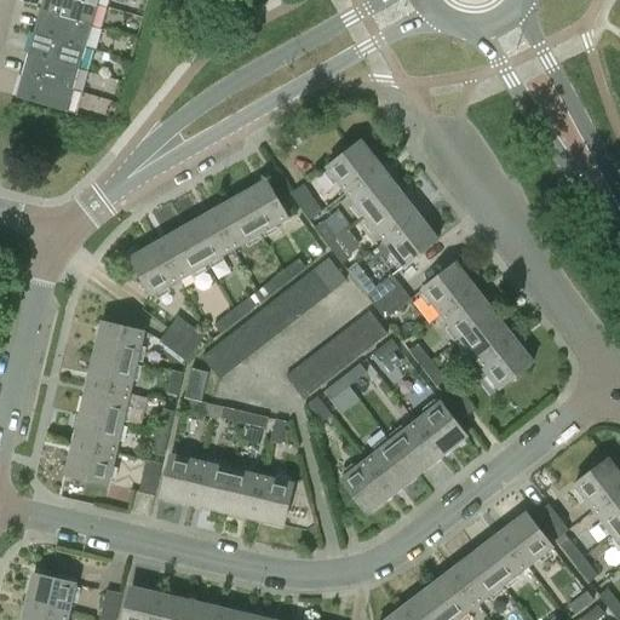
[(44,0),(41,11),(93,26),(99,5),(82,0),(44,0)]
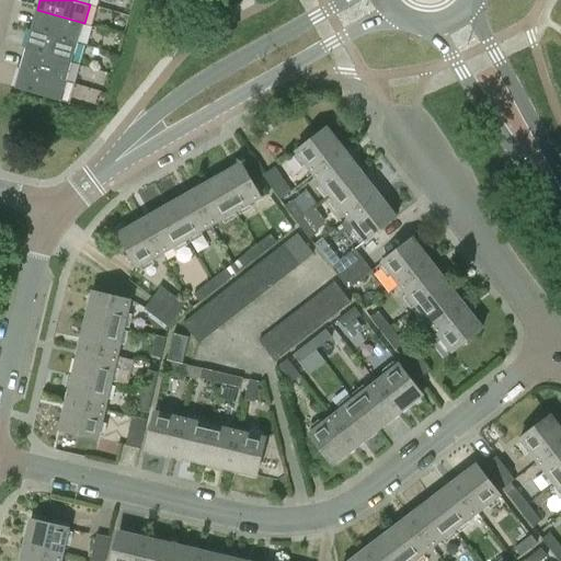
[(32,29),(79,43),(87,45),(93,25),(84,23),(37,10),(32,29)]
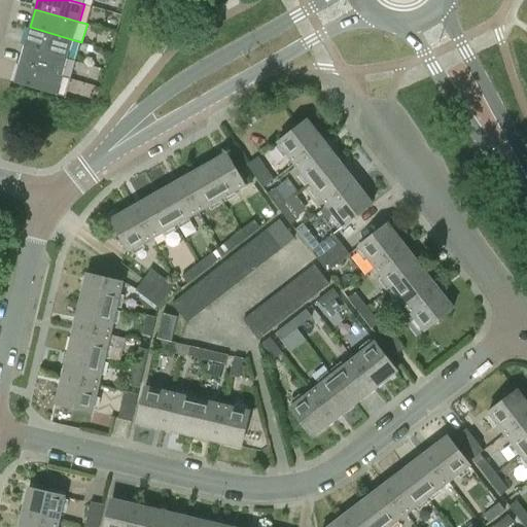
[(25,45),(69,58),(74,40),(30,27),(25,45)]
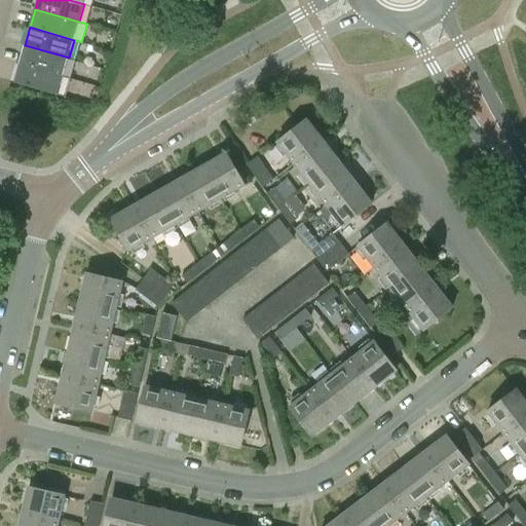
[(20,64),(64,76),(71,78),(76,60),(69,58),(25,45),(20,64)]
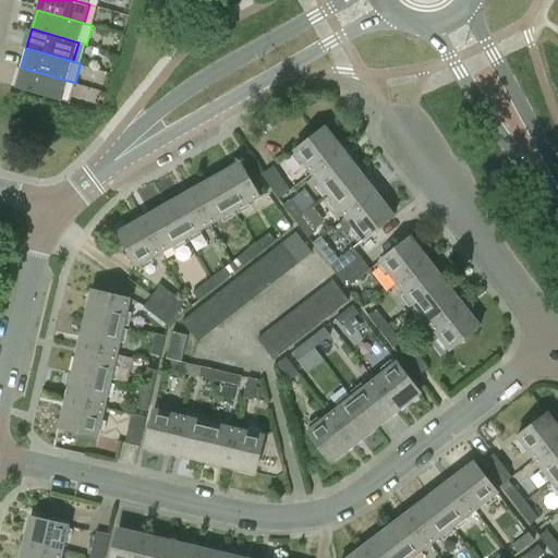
[(68,81),(21,68),(14,86),(62,100),(68,81)]
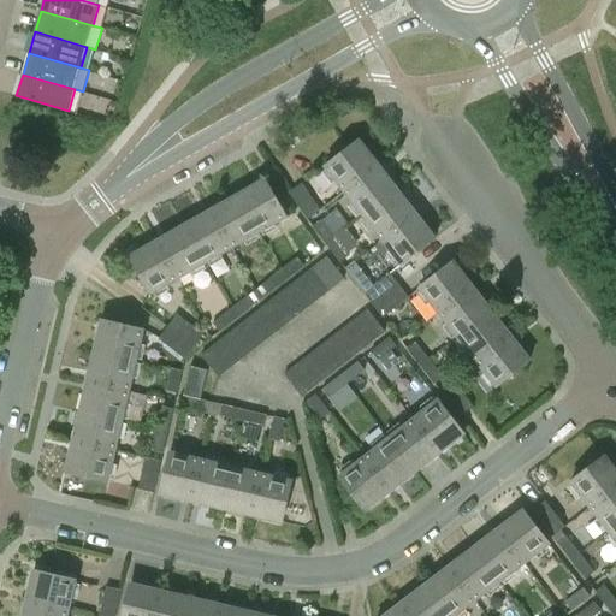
[(343,191),(378,165),(359,140),(324,166),(343,191)]
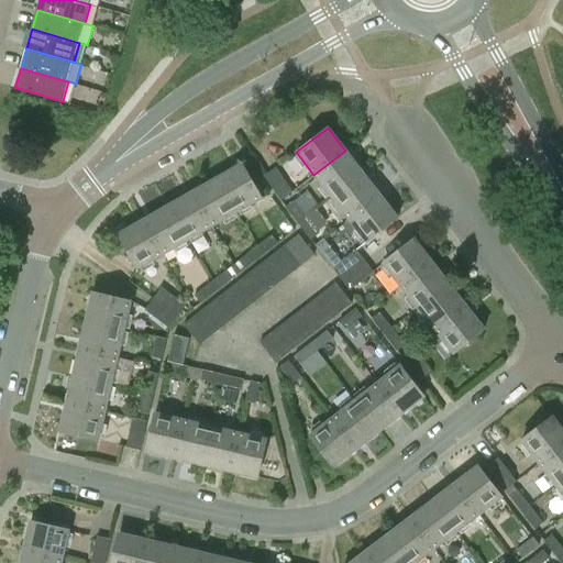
[(345,151),(313,175),(331,197),(363,173),(345,151)]
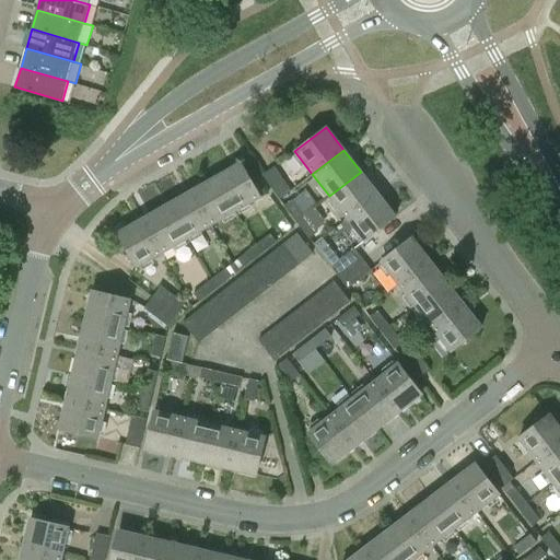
[(216,177),(235,210),(260,196),(241,162),(216,177)]
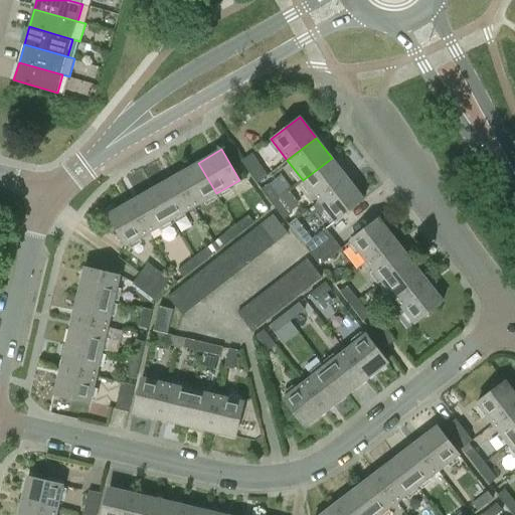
[(268,176),(251,153),(241,160),(256,183),(268,176)]
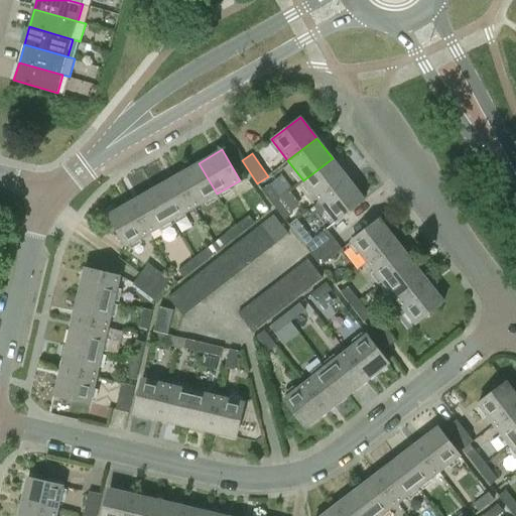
[(333,158),(303,180),(319,201),(348,178),(333,158)]
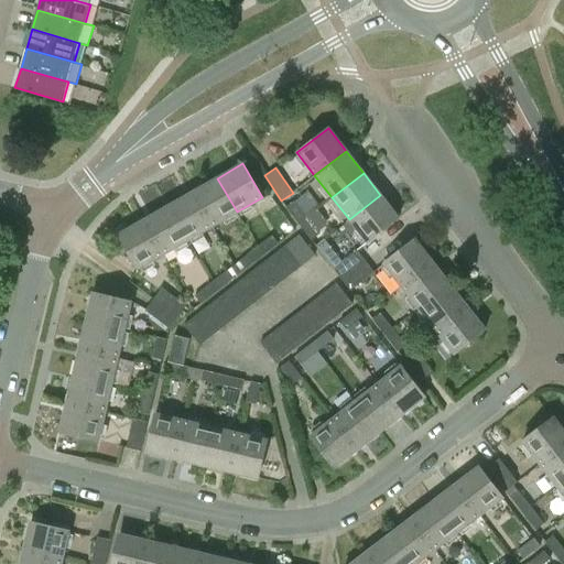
[(193,192),(213,226),(237,212),(217,179),(193,192)]
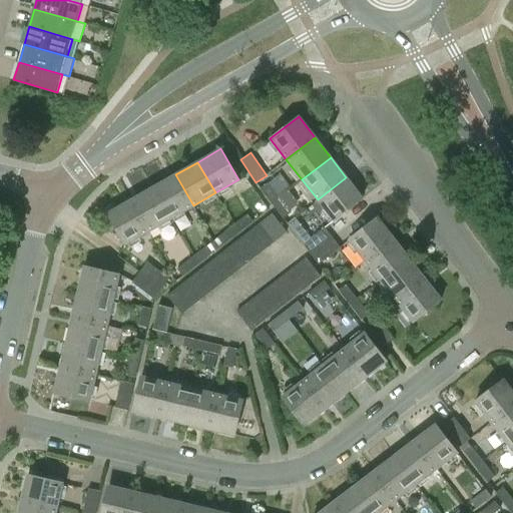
[(268,181),(278,193),(291,183),(281,171),(268,181)]
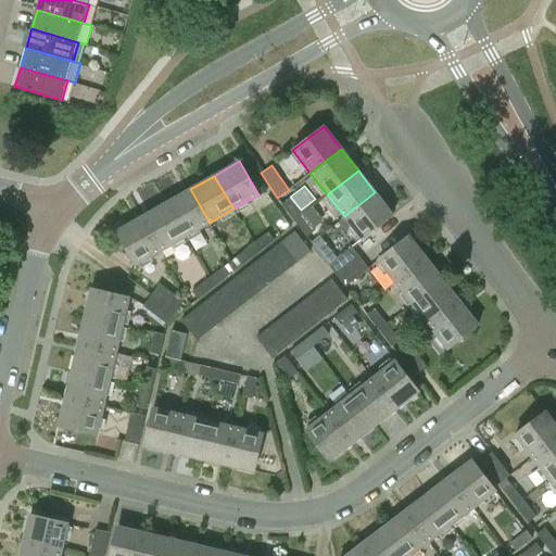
[(166,203),(186,237),(210,223),(190,189),(166,203)]
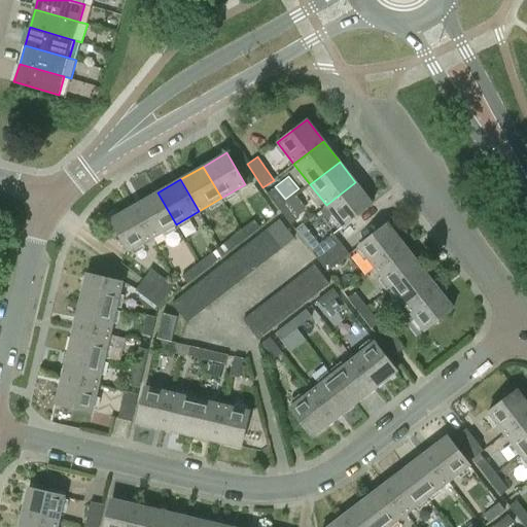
[(355,182),(326,205),(343,226),(372,204),(355,182)]
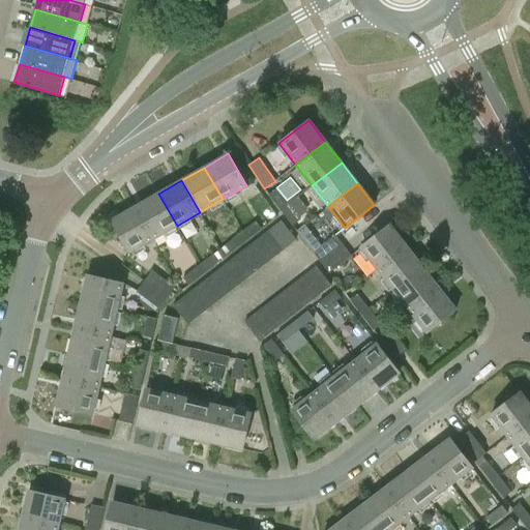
[(275,189),(269,195),(281,210),(287,204),(275,189)]
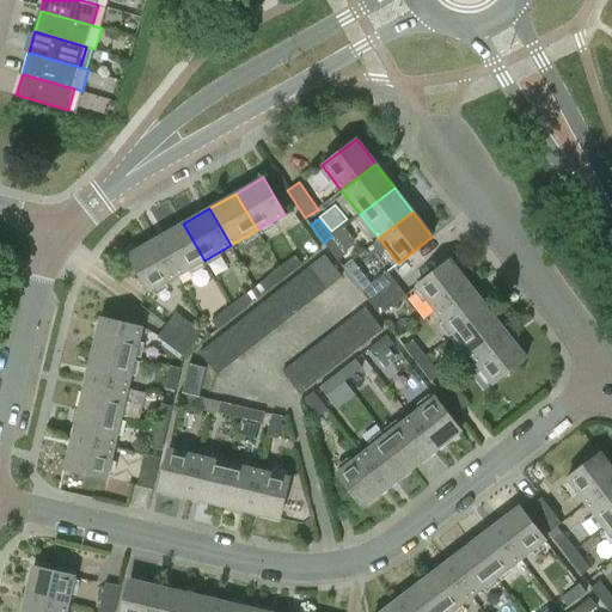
[(157,239),(178,276),(204,261),(183,224),(157,239)]
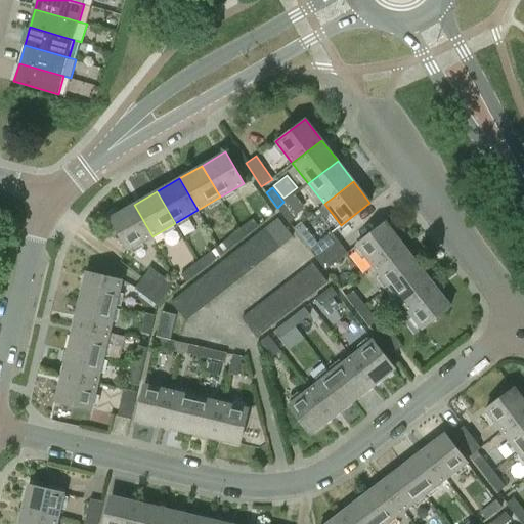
[(290,223),(296,218),(284,202),(277,208),(290,223)]
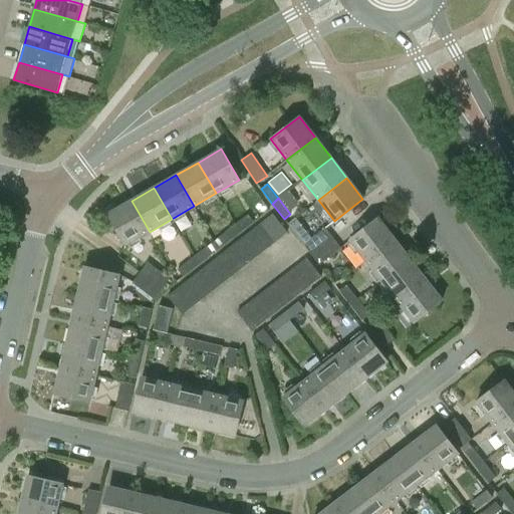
[(150,232),(132,201),(108,214),(126,245),(150,232)]
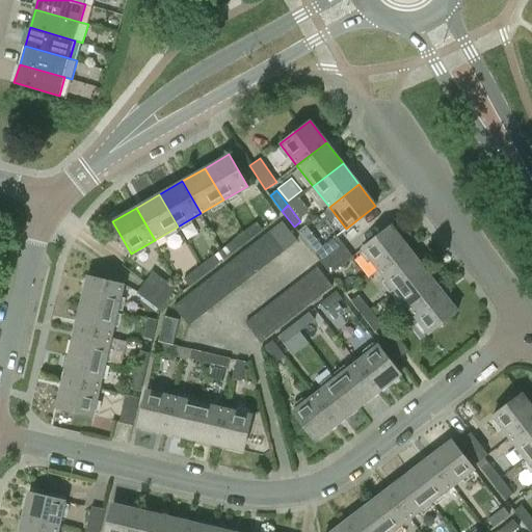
[(272,230),(287,249),(297,241),(283,221),(272,230)]
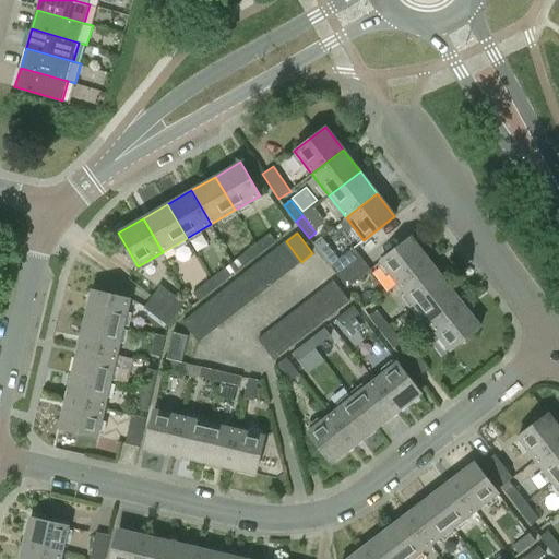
[(275,241),(269,234),(253,247),(259,254),(275,241)]
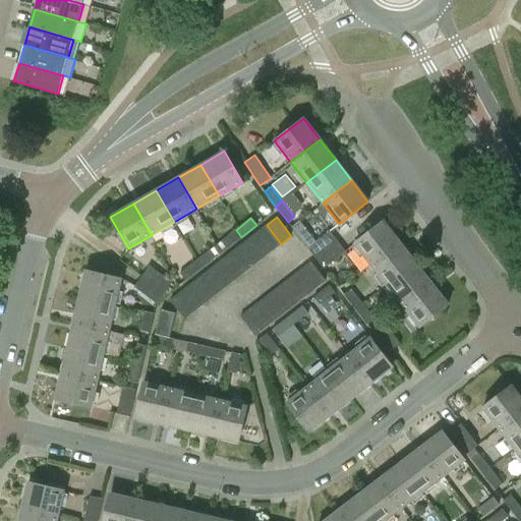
[(370,265),(400,242),(384,221),(354,243),(370,265)]
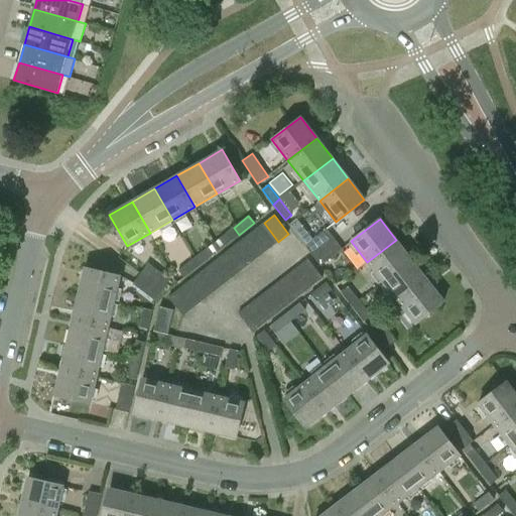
[(278,242),(264,223),(255,230),(269,249),(278,242)]
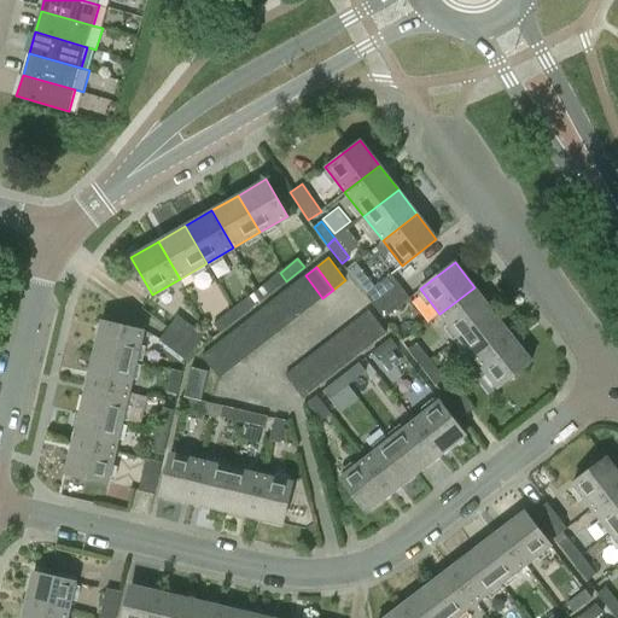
[(262,286),(268,295),(286,281),(280,273),(262,286)]
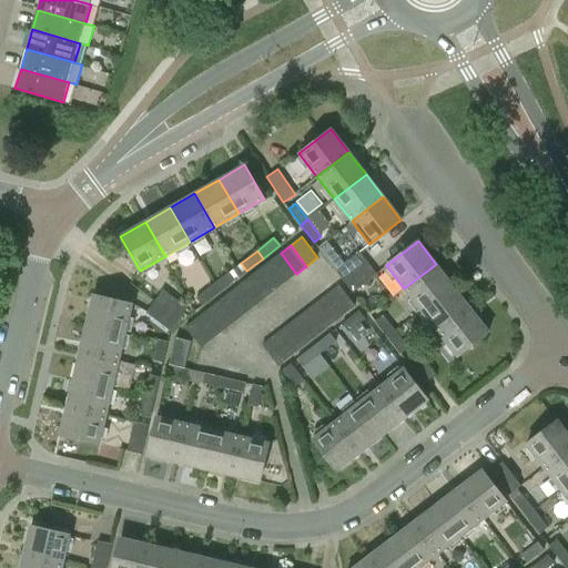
[(358,252),(335,270),(344,281),(367,264),(358,252)]
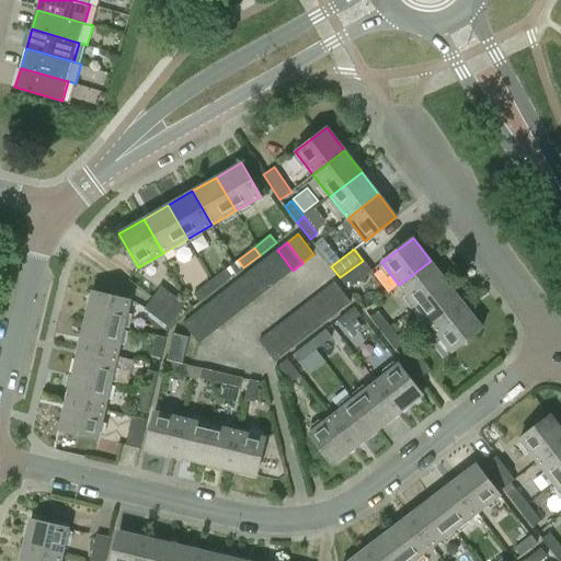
[(293,271),(277,250),(266,259),(283,278),(293,271)]
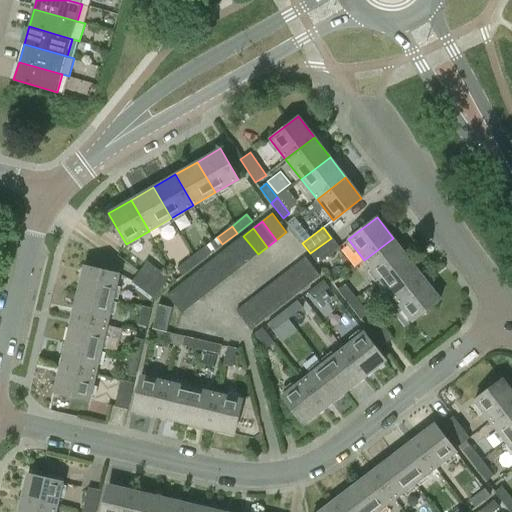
[(258,254),(243,236),(234,243),(248,262),(258,254)]
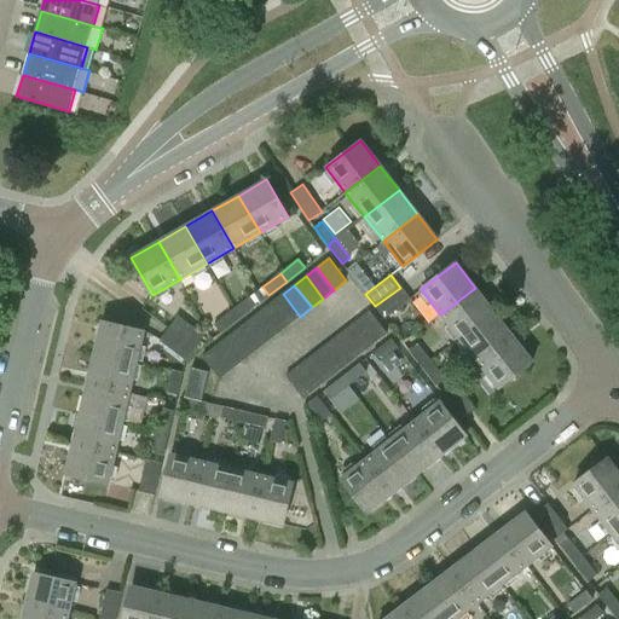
[(385,319),(410,300),(400,288),(375,306),(385,319)]
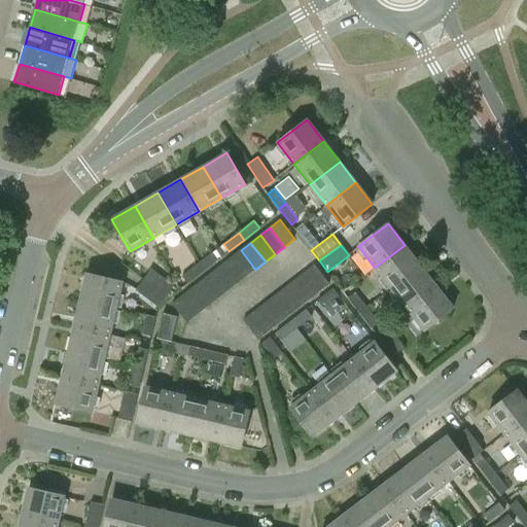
[(405,245),(375,268),(391,288),(420,266),(405,245)]
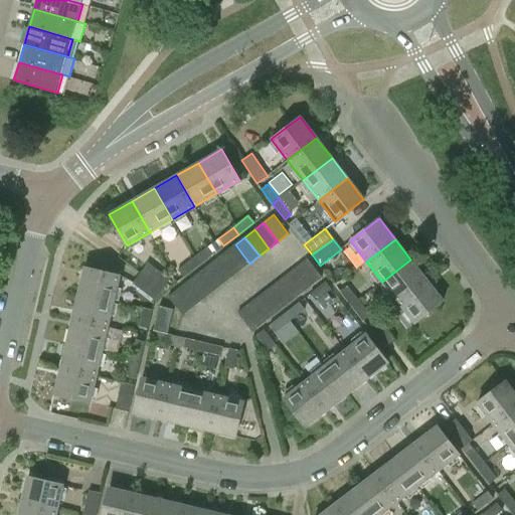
[(249,264),(235,244),(225,251),(240,271),(249,264)]
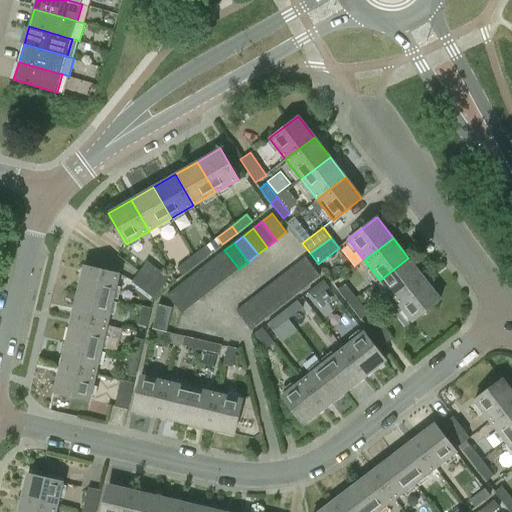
[(212,252),(206,246),(192,257),(197,264),(212,252)]
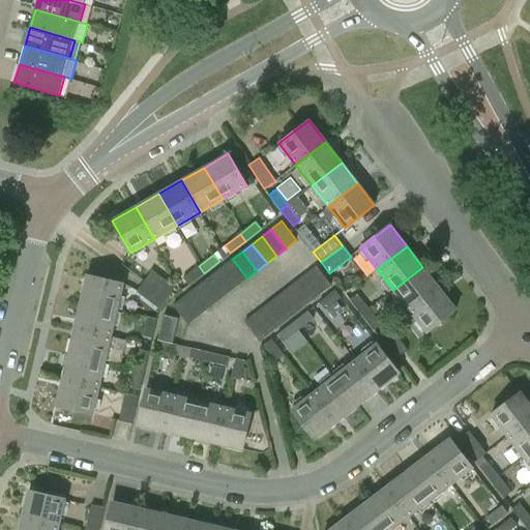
[(247,278),(232,259),(223,267),(237,286),(247,278)]
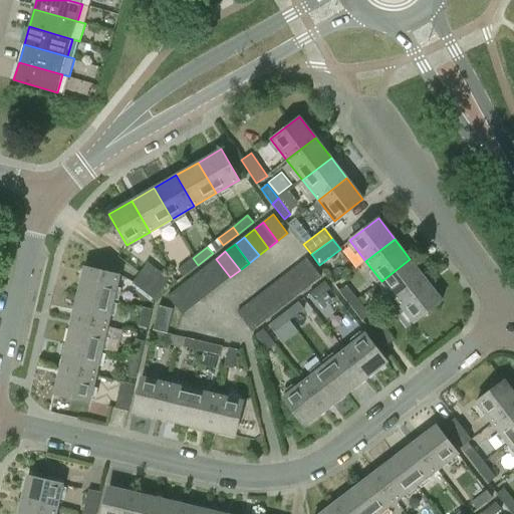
[(183,277),(184,276),(198,265),(193,258),(177,270),(183,277)]
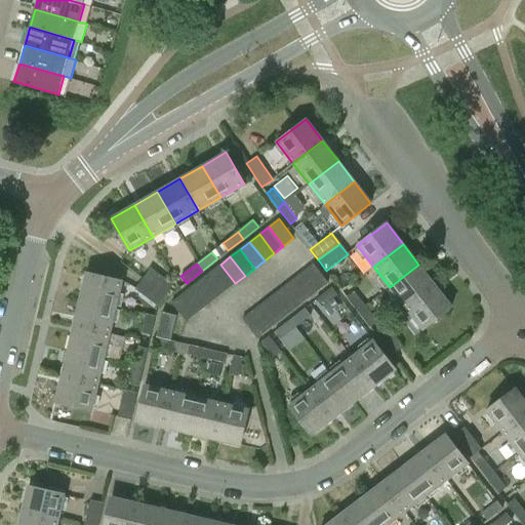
[(328,283),(326,280),(313,264),(303,272),(317,291),(328,283)]
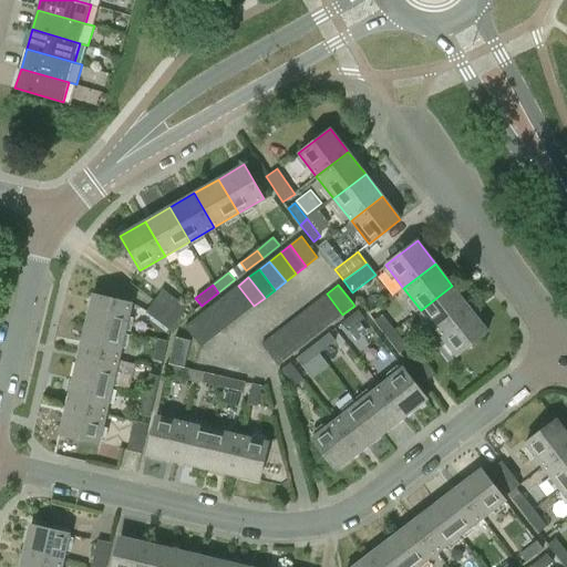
[(254,306),(238,286),(227,294),(244,315),(254,306)]
